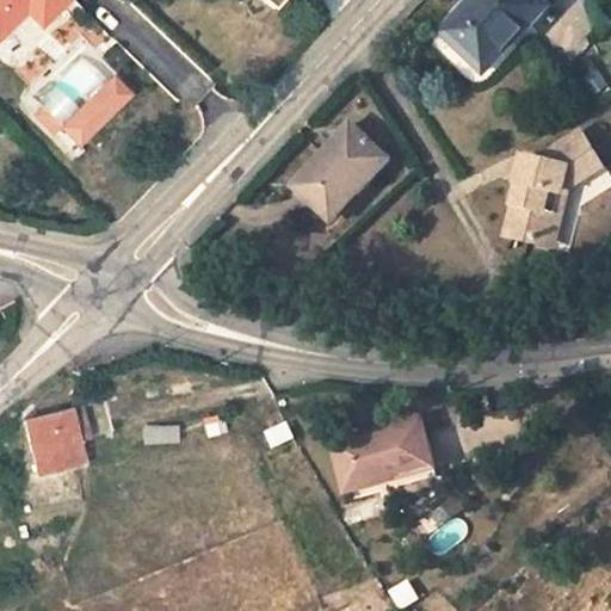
[(41,45),(82,0),(0,0),(0,42),(6,49),(24,30),(41,45)]
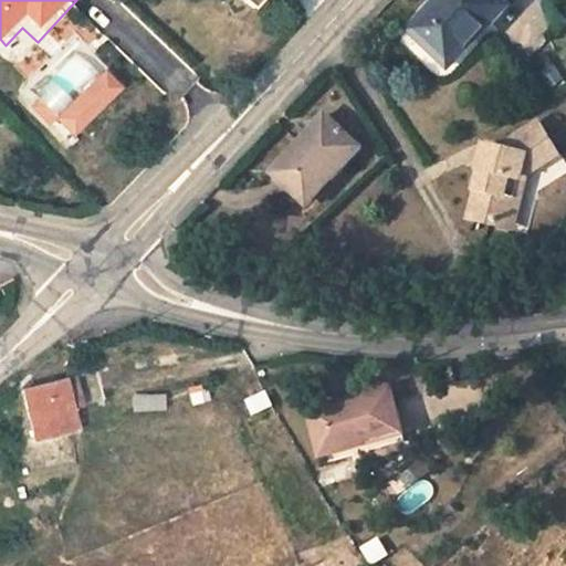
[(439,0),(412,28),(452,65),(509,3),(504,0),(439,0)]
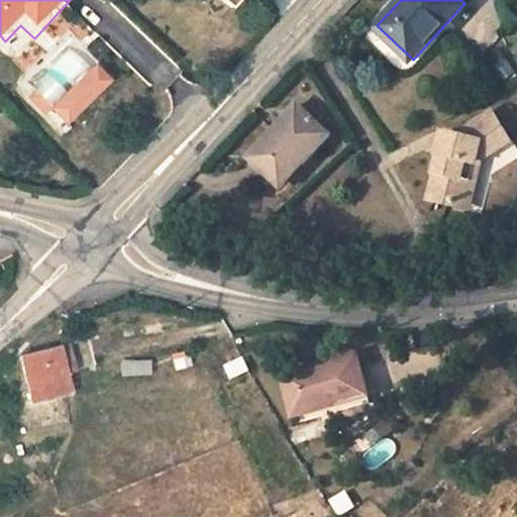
[(58,132),(110,81),(67,36),(14,88),(58,132)]
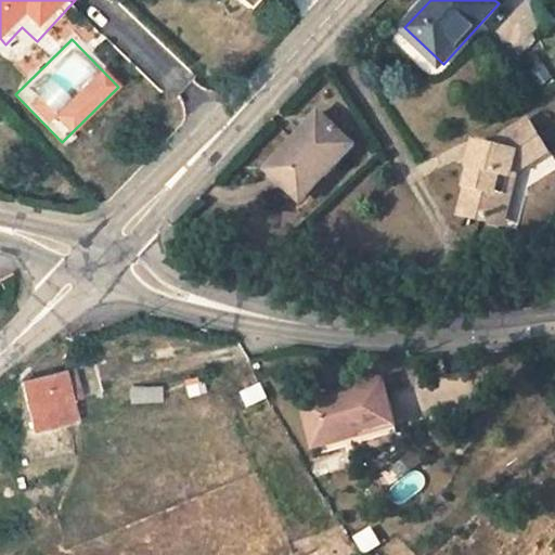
[(269,170),(298,197),(320,173),(325,178),(357,145),(321,112),(269,170)]
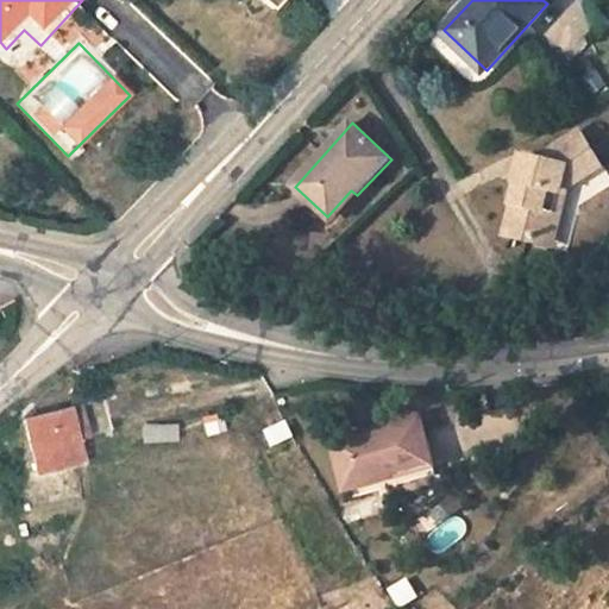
[(507,237),(557,249),(570,189),(603,169),(581,132),(537,158),(523,156),(507,237)]
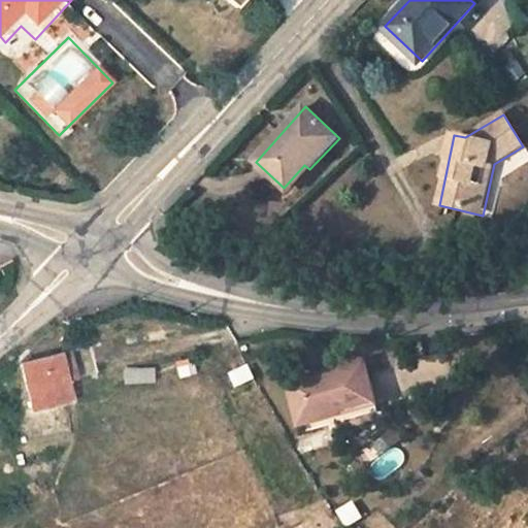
[(67,384),(79,381),(71,352),(60,356),(67,384)]
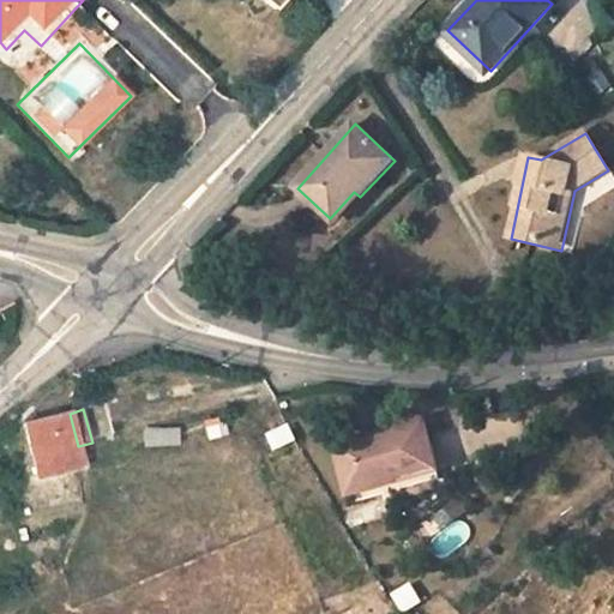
[(28,426),(41,477),(84,465),(78,446),(70,414),(28,426)]
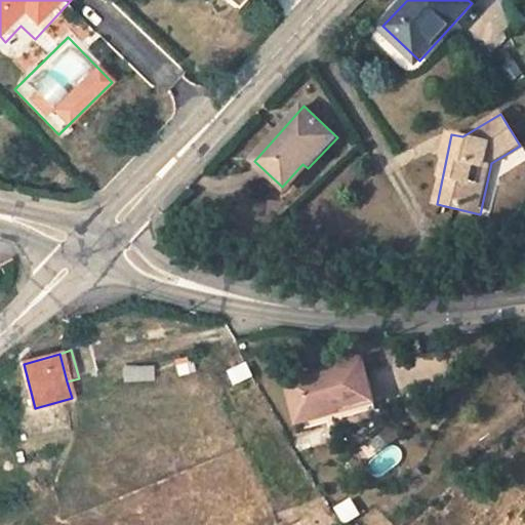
[(298,423),(374,402),(363,362),(288,384),(298,423)]
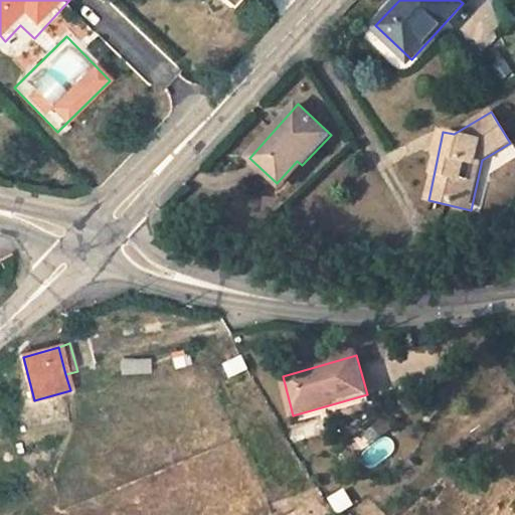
[(150,357),(119,359),(120,375),(150,373),(150,357)]
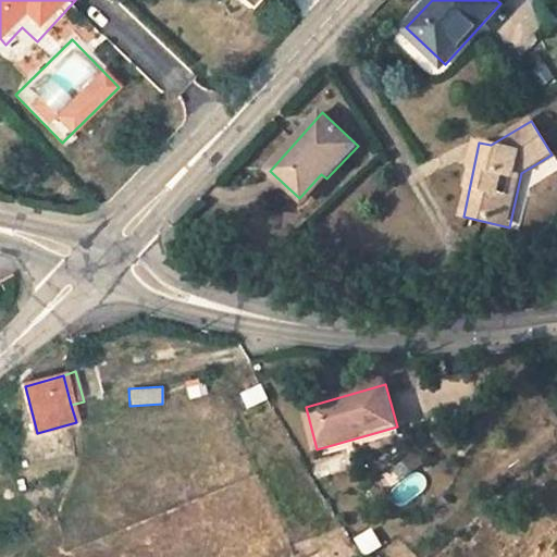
[(263,386),(243,395),(250,409),(270,400),(263,386)]
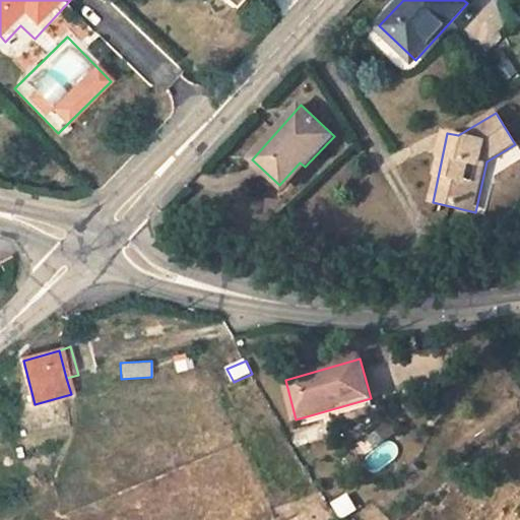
[(338,519),(358,513),(351,494),(333,499),(338,519)]
